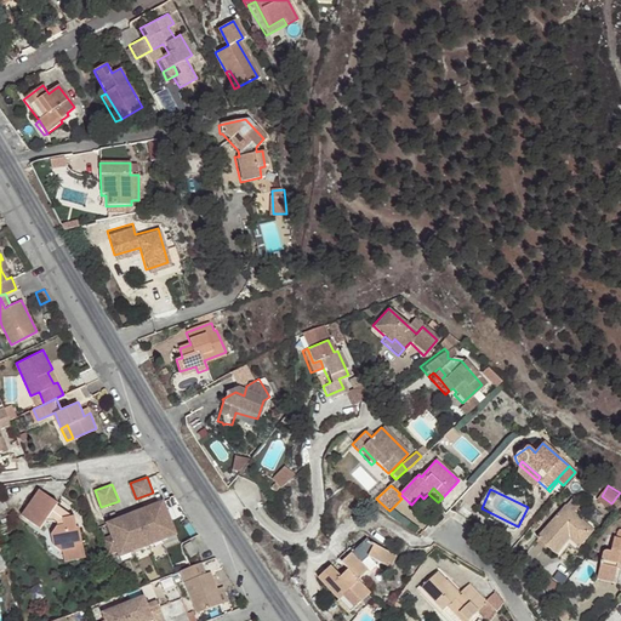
[(75,545),(83,543),(80,528),(78,529),(75,517),(64,519),(62,513),(55,510),(57,505),(58,503),(39,490),(21,516),(40,529),(44,524),(49,520),(51,522),(55,523),(56,527),(56,528),(52,533),(56,547),(63,552),(77,550),(75,545)]
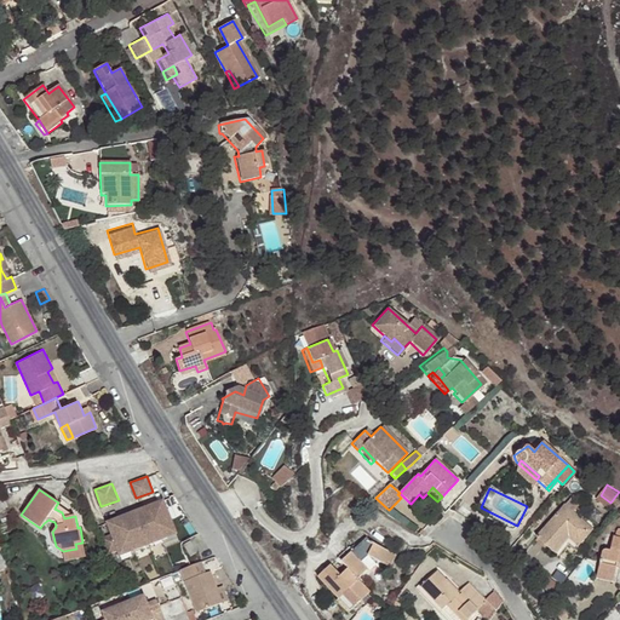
[(419,494),(411,504),(414,507),(423,498),(419,494)]
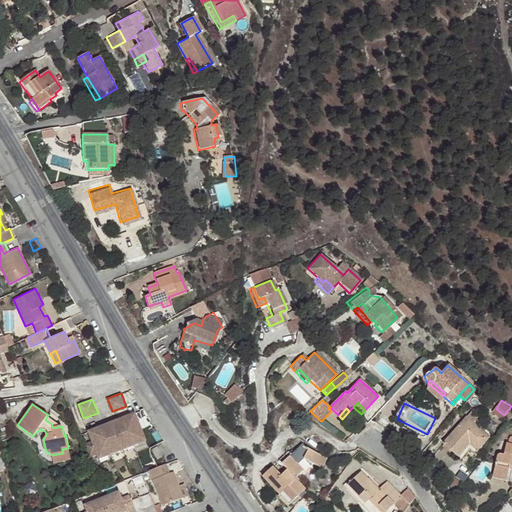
[(123,418),(125,421),(134,445),(146,441),(135,413),(123,418)]
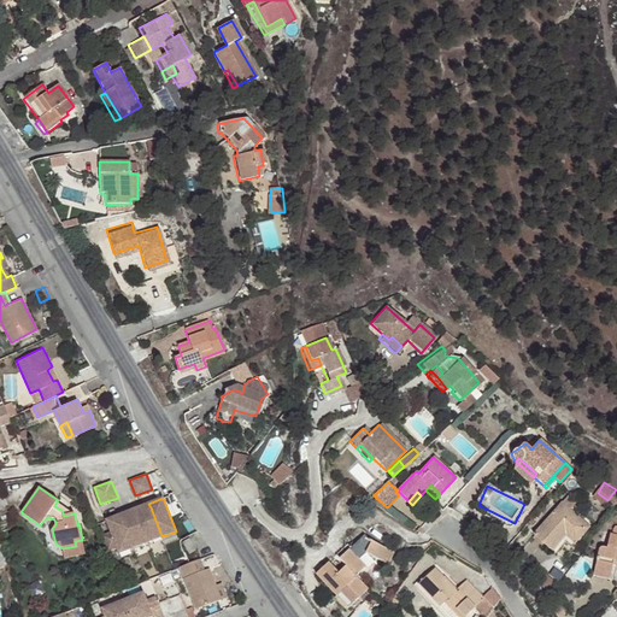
[(64,516),(75,513),(57,501),(54,506),(62,510),(64,516)]
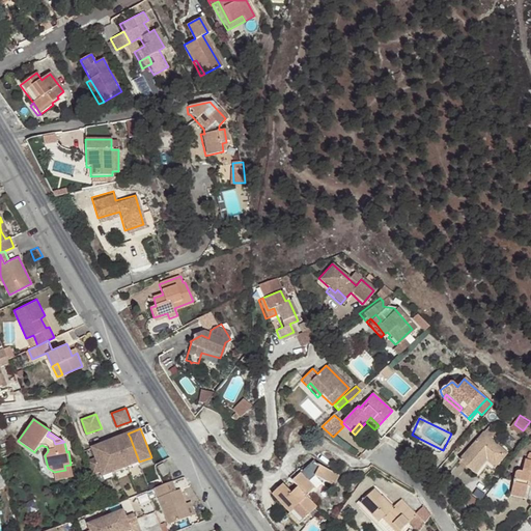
[(318,443),(327,438),(316,431),(310,437),(318,443)]
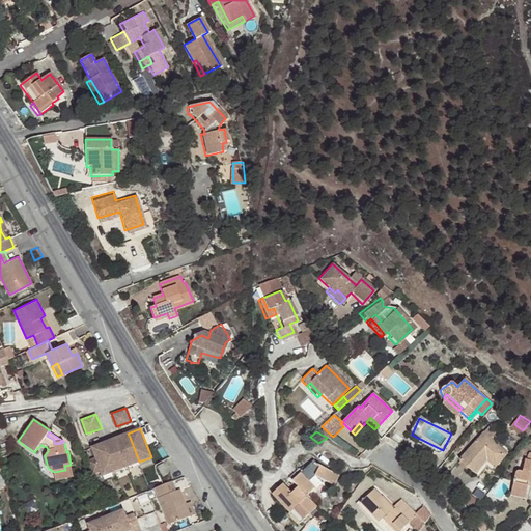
[(475,473),(486,460),(488,456),(495,463),(503,453),(487,441),(490,438),(483,431),(459,459),(475,473)]
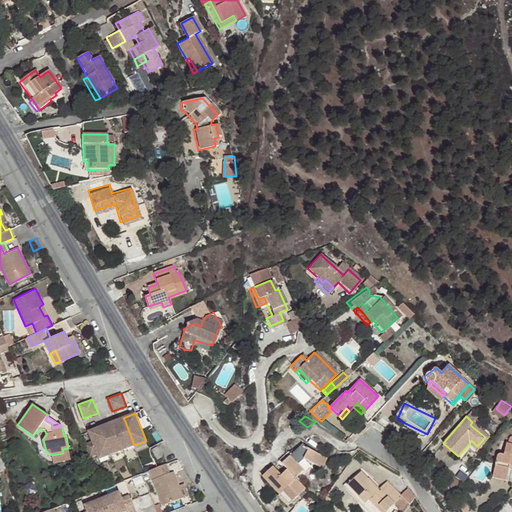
[(125,421),(123,418),(101,427),(102,430),(113,426),(125,421)]
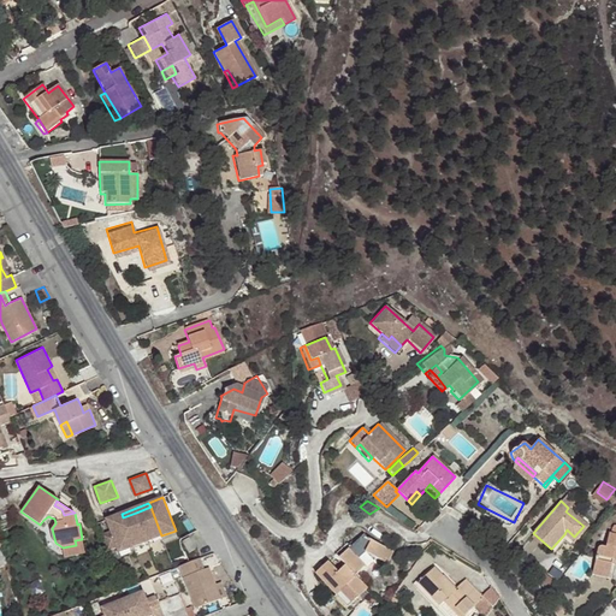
[(161,535),(150,507),(136,513),(148,542),(161,535)]
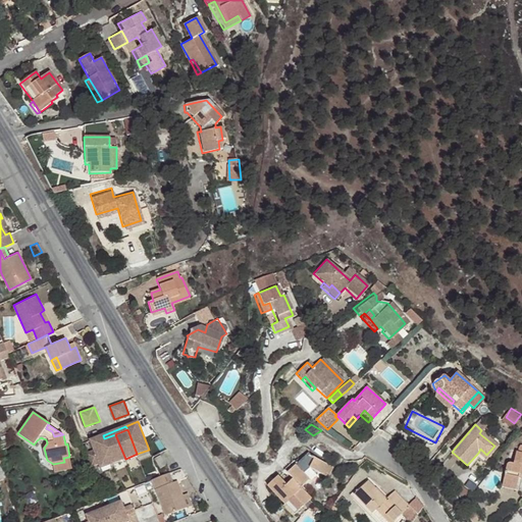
[(480,449),(478,453),(486,460),(499,446),(481,430),(479,433),(494,446),(486,455),(480,449)]
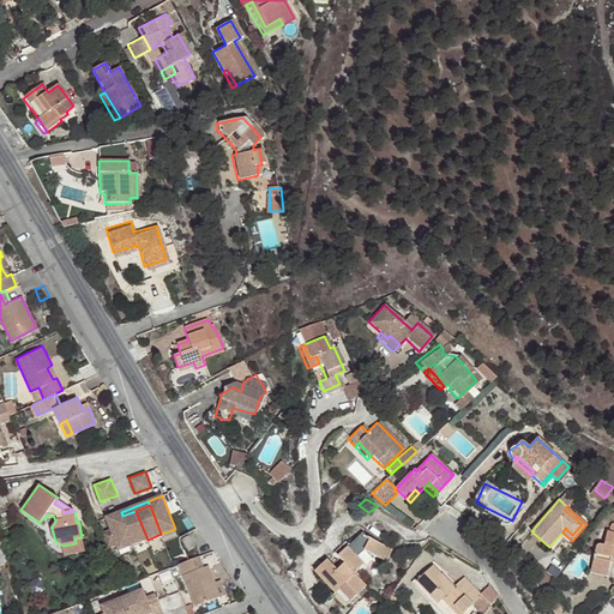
[(136,511),(122,516),(133,545),(148,540),(136,511)]
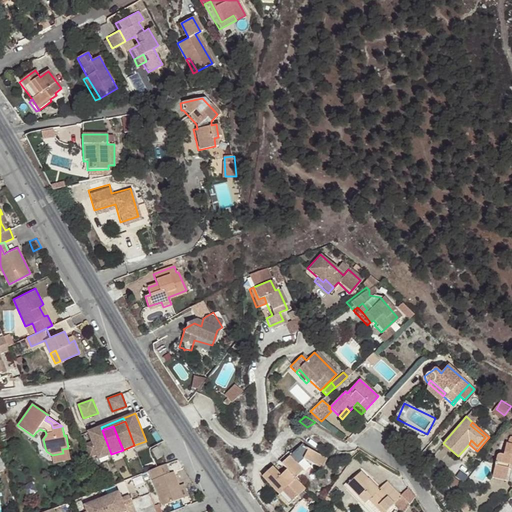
[(92,441),(84,444),(89,458),(97,455),(99,459),(111,454),(102,430),(101,427),(88,431),(92,441)]
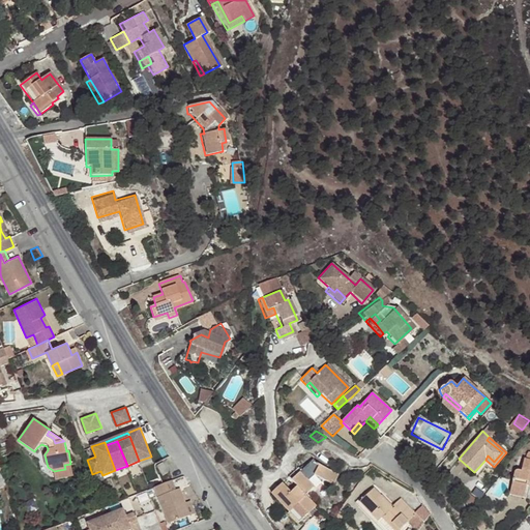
[(529,472),(529,451),(527,454),(526,460),(524,460),(521,471),(518,470),(516,471),(516,472),(514,474),(510,489),(525,492),(526,484),(529,472)]
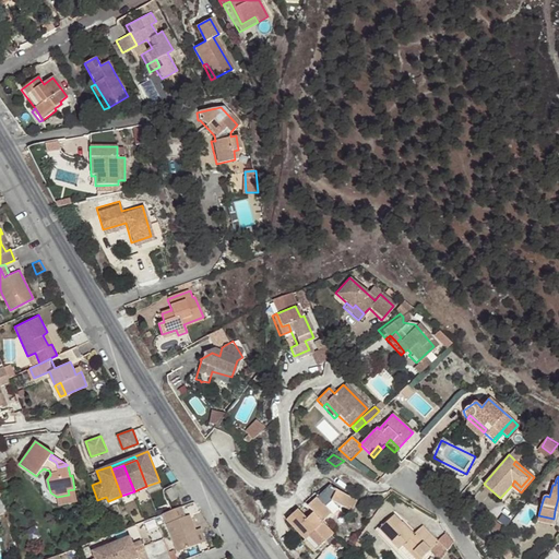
[(298,510),(287,521),(314,550),(333,533),(322,522),(331,513),(324,507),(332,500),(352,511),(356,501),(336,490),(331,485),(308,507),(314,513),(307,520),(298,510)]
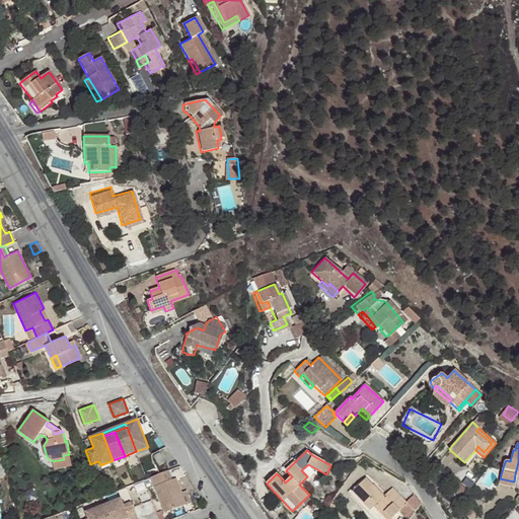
[(158,464),(164,461),(160,451),(154,454),(158,464)]
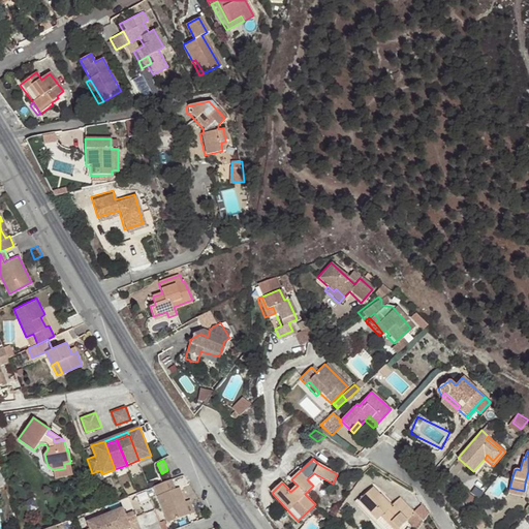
[(72,475),(70,463),(64,464),(65,468),(54,470),(55,478),(72,475)]
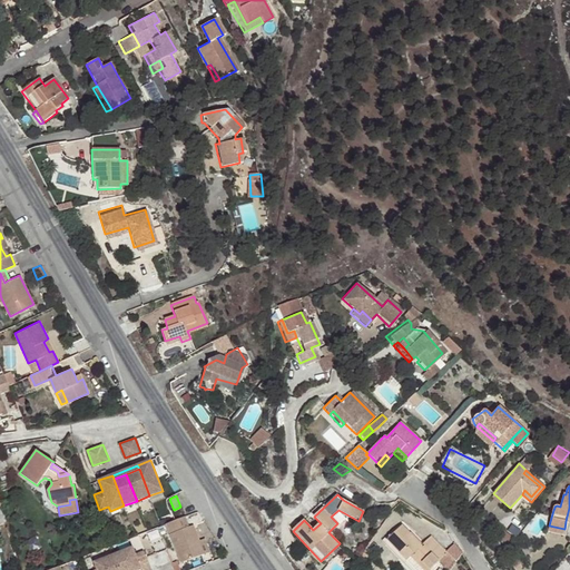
[(186,514),(166,522),(182,562),(202,554),(196,541),(199,540),(194,524),(190,526),(186,514)]
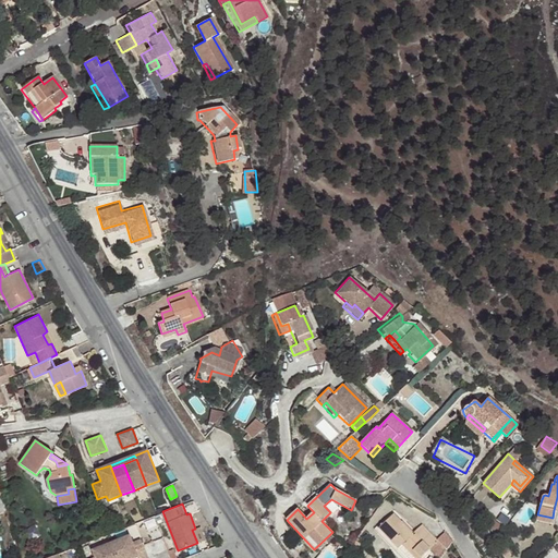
[(392,514),(378,529),(397,549),(401,545),(412,557),(419,557),(437,541),(422,525),(412,534),(392,514)]
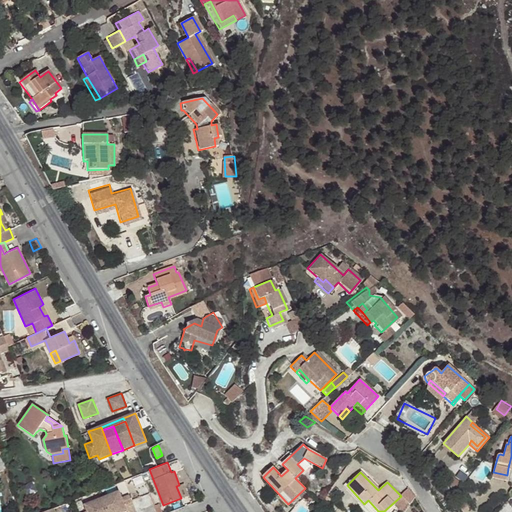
[(410,504),(415,497),(407,489),(402,496),(410,504)]
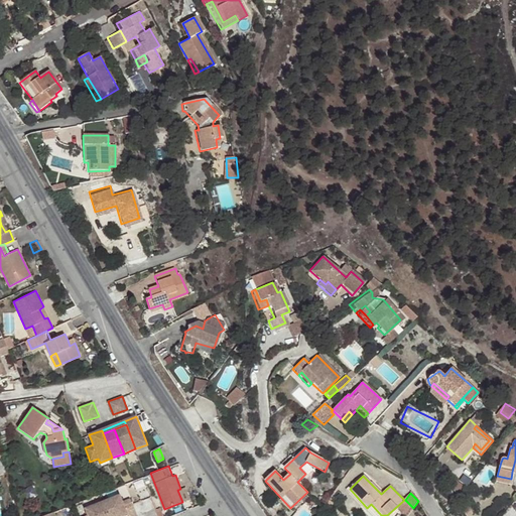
[(117,496),(105,500),(111,515),(122,515),(125,515),(132,515),(134,515),(128,499),(120,502),(117,496)]
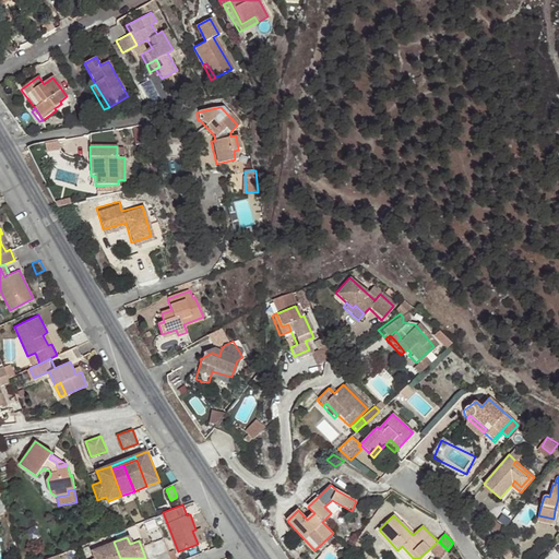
[(120,558),(114,542),(91,550),(93,557),(87,558),(120,558)]
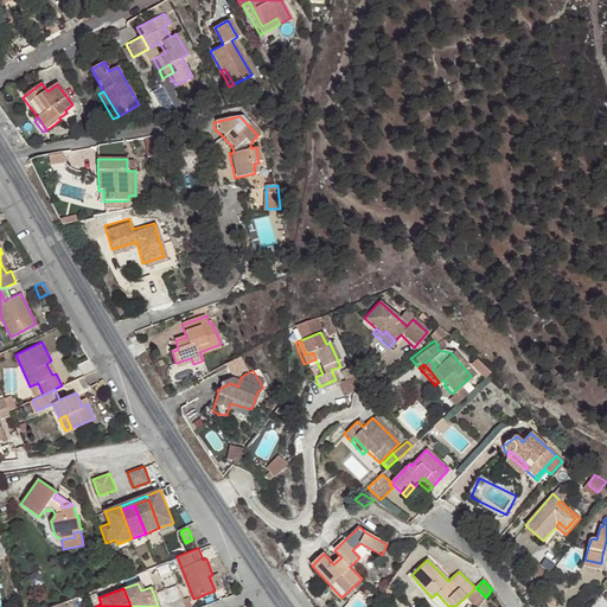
[(550,592),(538,594),(549,606),(551,606),(558,601),(550,592)]
